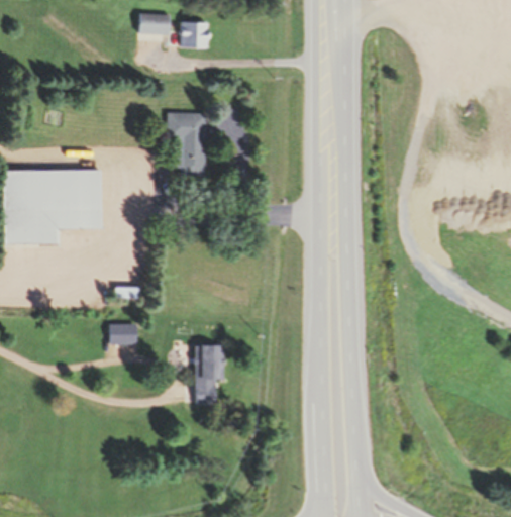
[(170,14),(139,14),(139,34),(170,34),(170,14)]
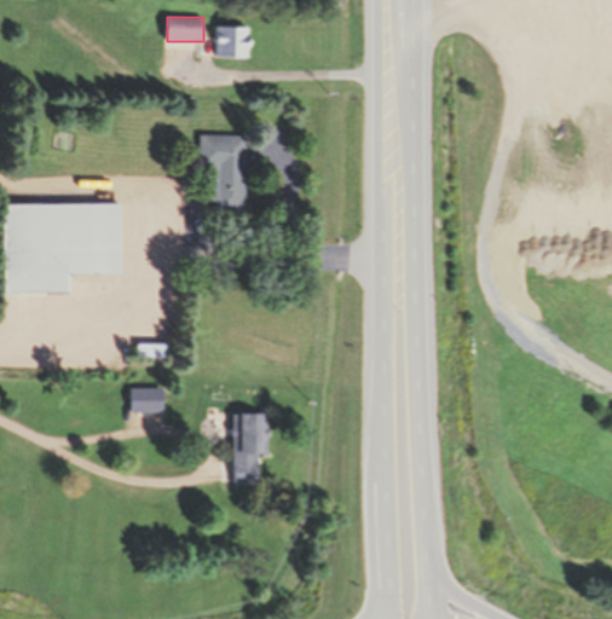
[(217,57),(249,57),(249,27),(217,27),(217,57)]
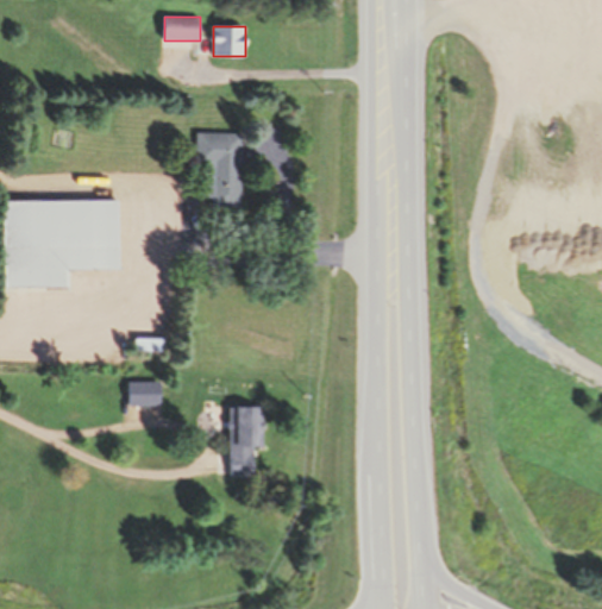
[(207,165),(206,208),(242,208),(243,133),(198,132),(196,164),(207,165)]
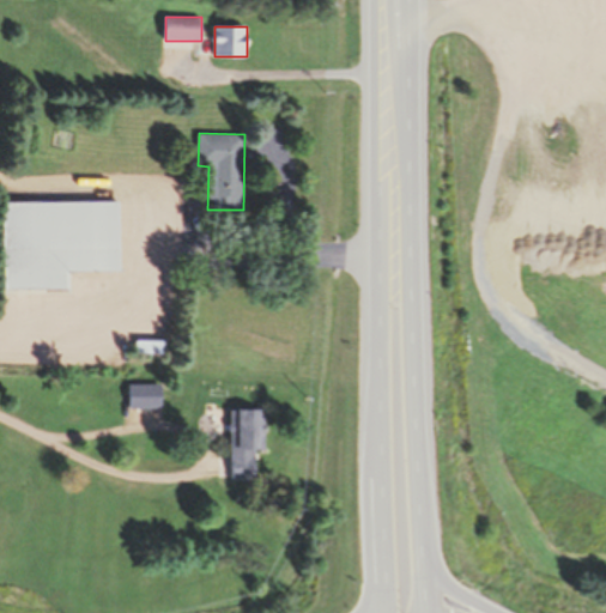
[(67,290),(67,272),(120,272),(119,201),(2,201),(2,290),(67,290)]
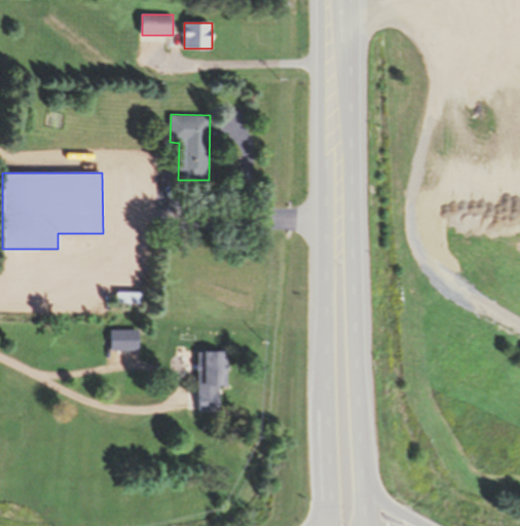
[(116,305),(141,305),(141,293),(116,293),(116,305)]
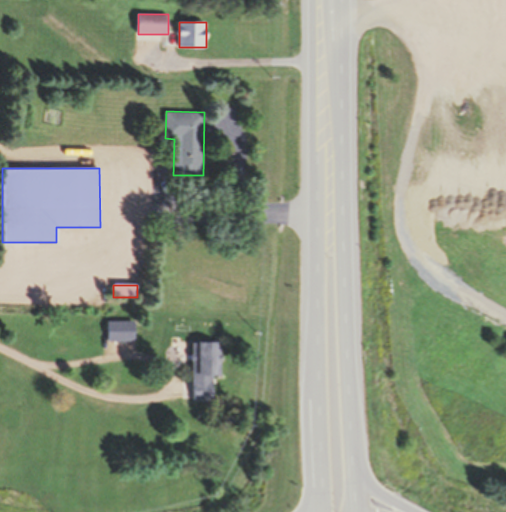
[(222,376),(222,343),(194,343),(194,399),(214,399),(214,376),(222,376)]
